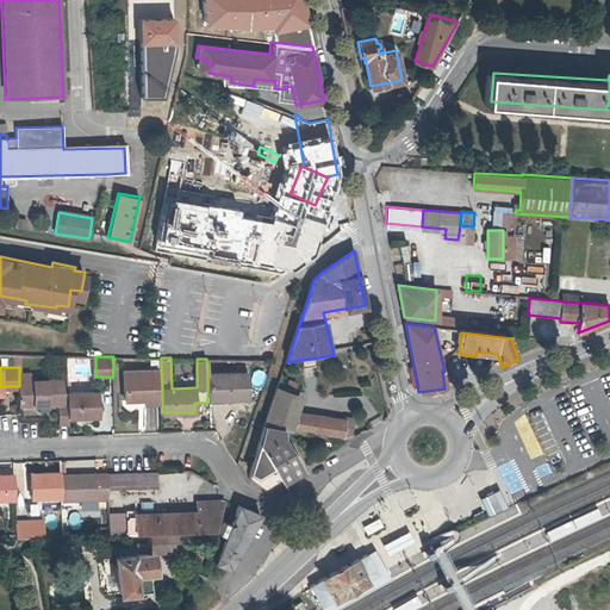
[(162,402),(162,388),(161,371),(128,372),(128,398),(147,398),(147,402),(162,402)]
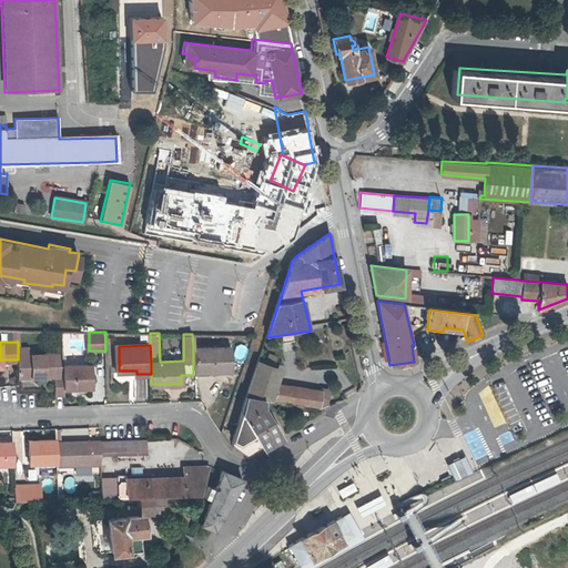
[(193,346),(193,369),(208,369),(209,373),(230,373),(230,346),(193,346)]
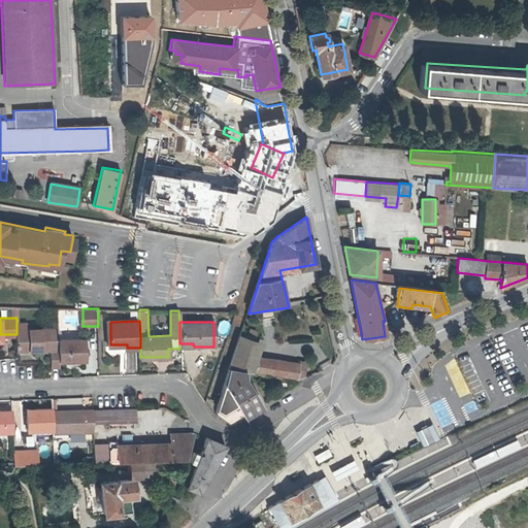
[(17,328),(17,334),(17,336),(18,350),(52,350),(52,365),(60,365),(60,364),(59,360),(59,351),(59,350),(56,350),(55,327),(17,328)]
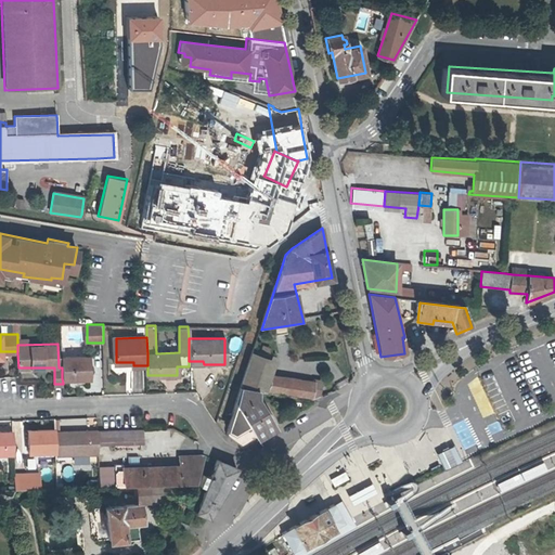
[(62,356),(62,368),(62,369),(62,378),(90,378),(89,356),(62,356)]
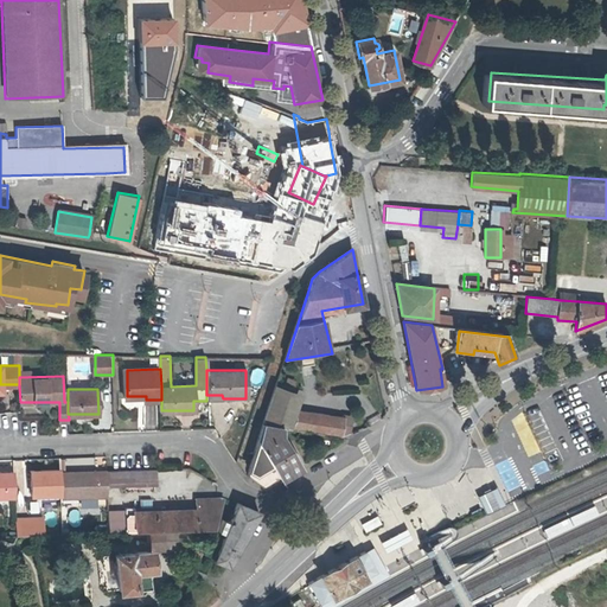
[(283,393),(275,390),(269,408),(264,422),(283,426),(292,427),(295,410),(299,398),(283,393)]
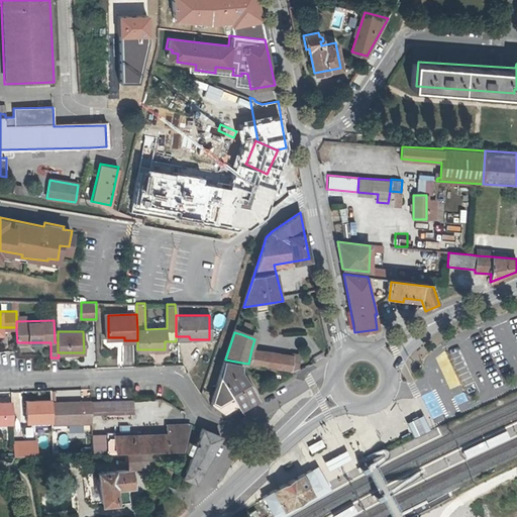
[(251,349),(248,364),(255,365),(259,350),(251,349)]
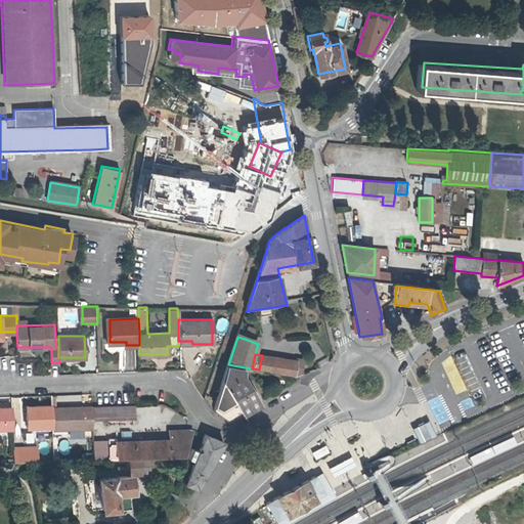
[(262,355),(259,369),(295,376),(301,374),(304,359),(297,358),(296,360),(282,358),(282,357),(269,355),(268,356),(262,355)]
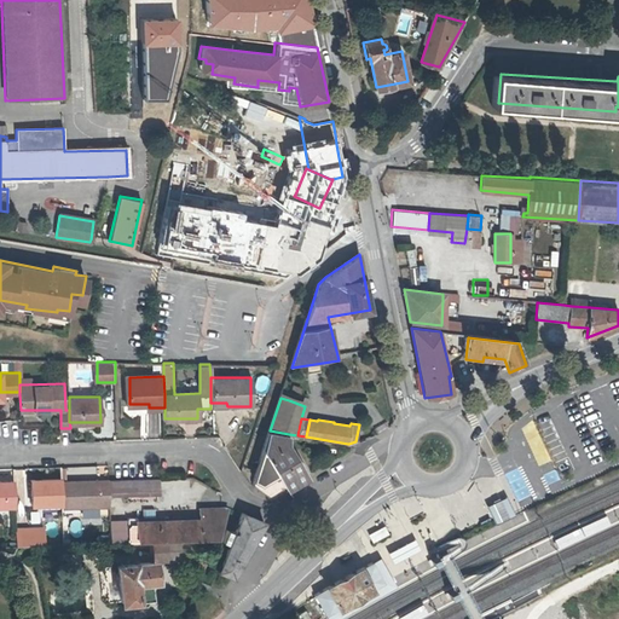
[(289,434),(270,431),(254,480),(261,484),(268,479),(277,493),(307,475),(287,441),(289,434)]
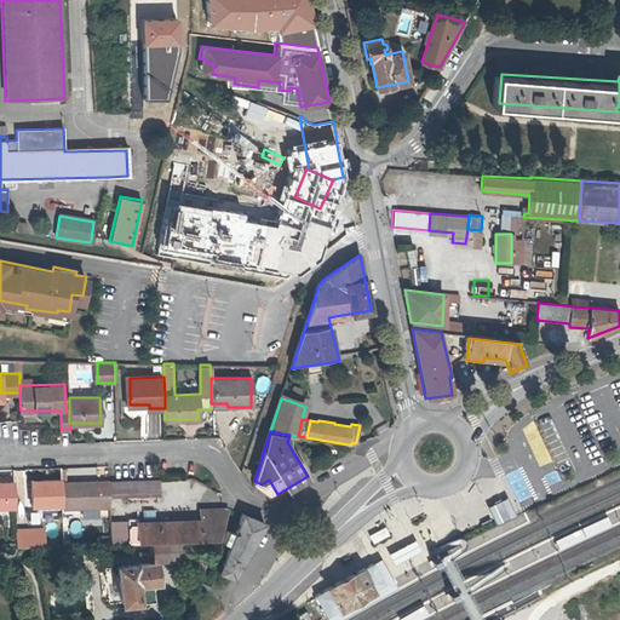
[(160,478),(135,480),(135,492),(160,491),(160,478)]
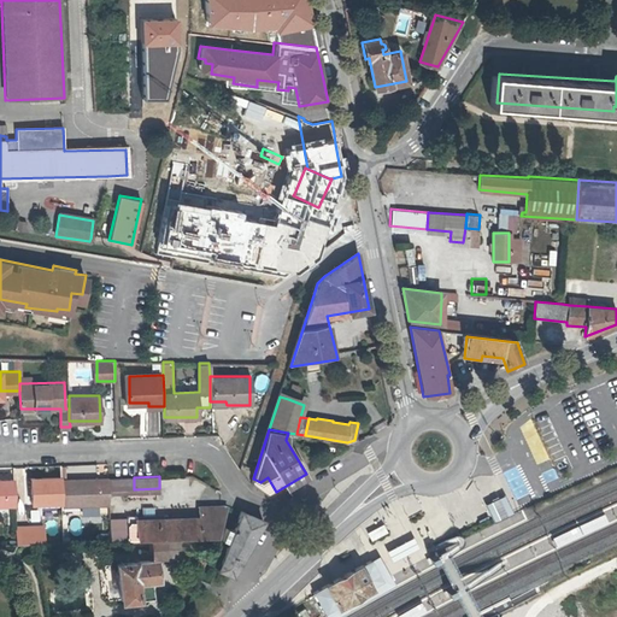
[(134,477),(109,479),(109,494),(129,493),(129,489),(134,489),(134,477)]
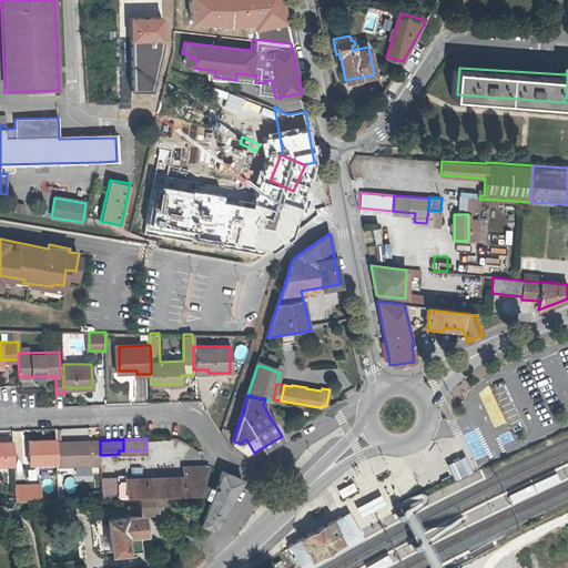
[(240,444),(233,440),(232,445),(247,457),(254,453),(246,439),(240,444)]
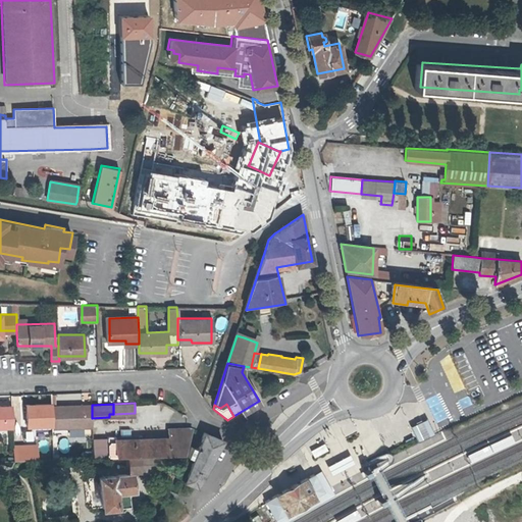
[(51,426),(51,407),(51,405),(27,406),(28,427),(51,426)]
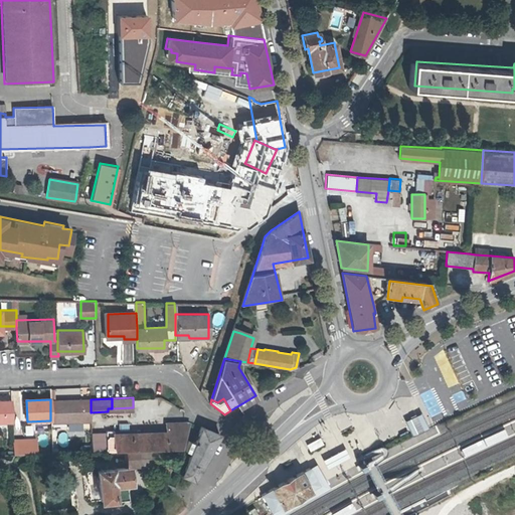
[(0,421),(12,421),(11,400),(0,400),(0,421)]
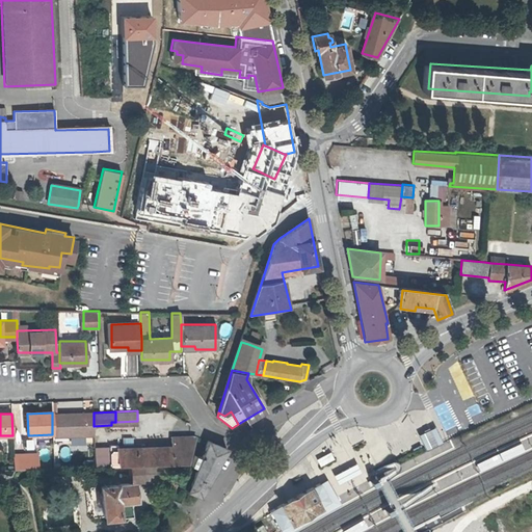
[(52,415),(52,434),(52,436),(92,435),(91,414),(52,415)]
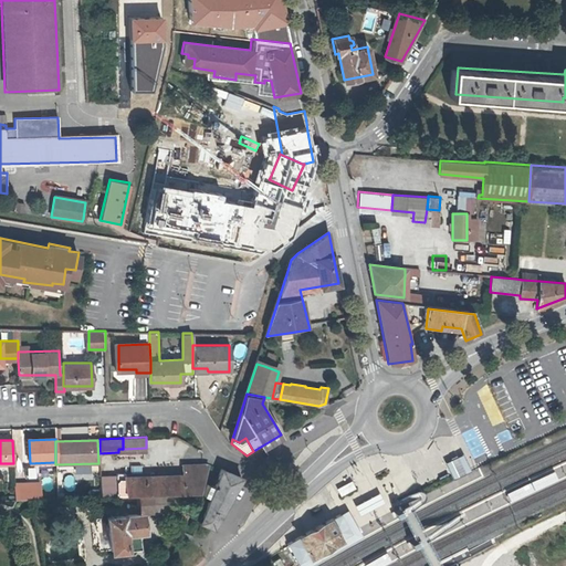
[(146,448),(123,449),(123,458),(118,458),(118,460),(144,459),(144,453),(147,453),(146,448)]
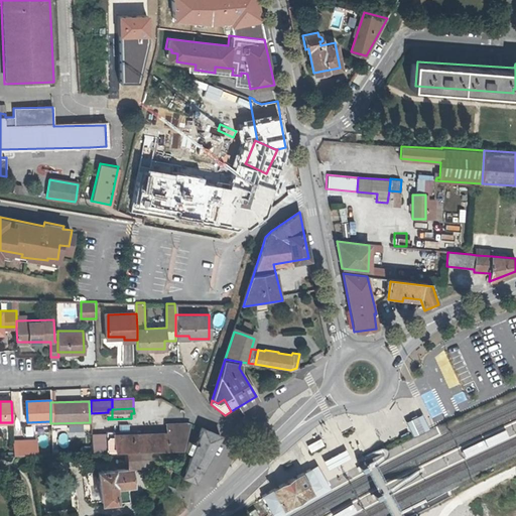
[(421,412),(405,420),(410,429),(413,436),(429,427),(421,412)]
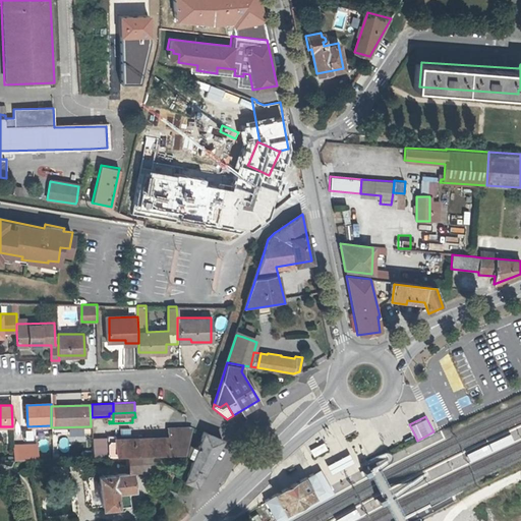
[(146,438),(146,433),(137,435),(137,438),(115,439),(115,436),(107,436),(107,439),(93,439),(93,456),(125,456),(164,454),(182,453),(192,426),(168,426),(168,432),(168,435),(168,437),(146,438)]
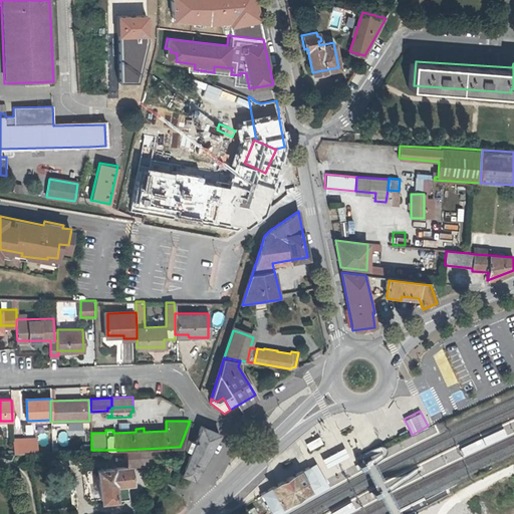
[(220,433),(216,431),(201,425),(199,433),(182,473),(194,479),(220,433)]
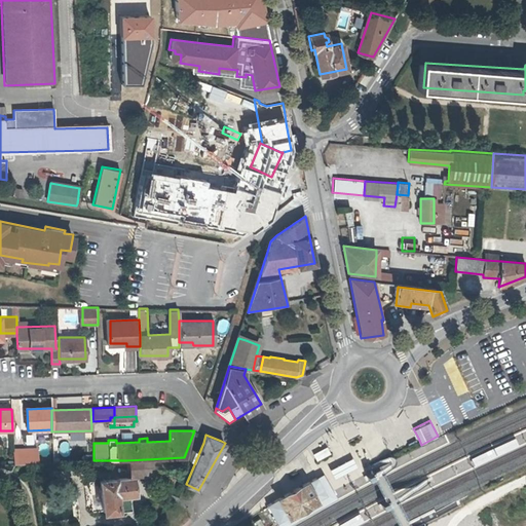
[(517,438),(472,459),(475,464),(519,444),(517,438)]
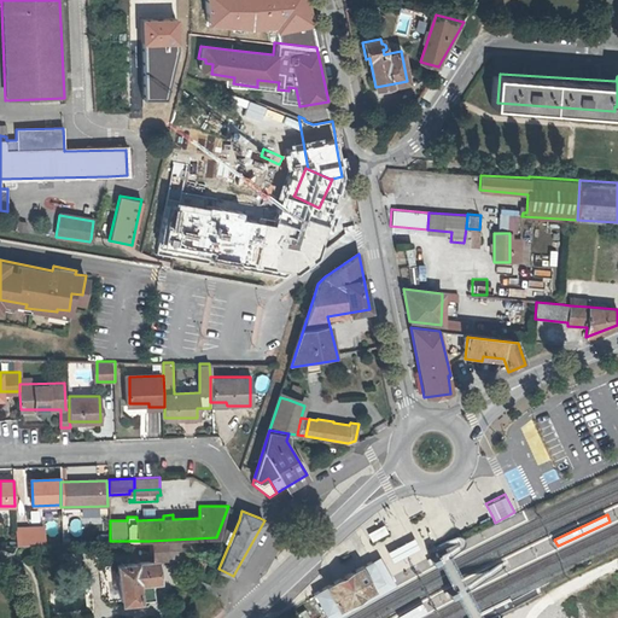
[(384,525),(367,534),(372,543),(389,534),(384,525)]
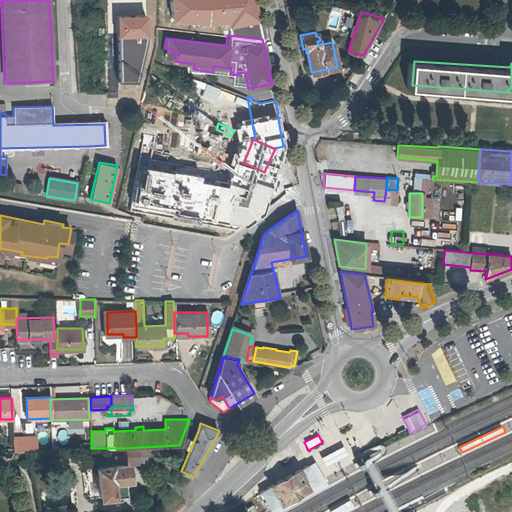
[(13,437),(13,451),(36,450),(35,436),(13,437)]
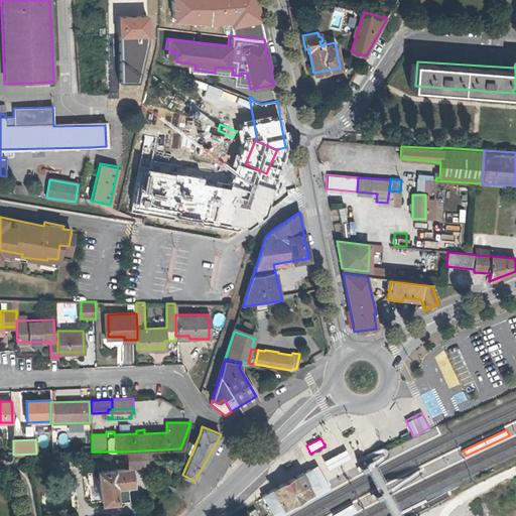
[(162,449),(124,452),(124,467),(163,465),(162,449)]
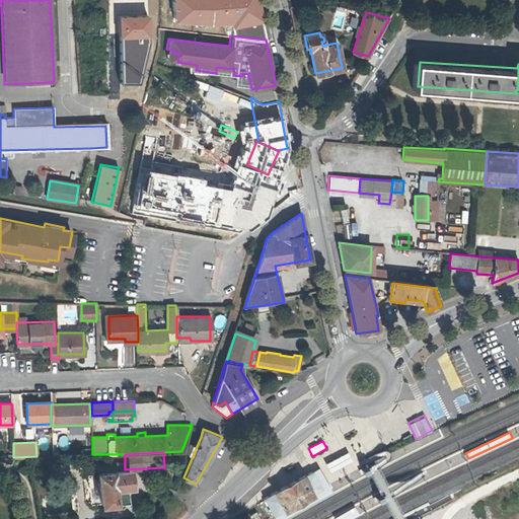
[(348,452),(325,463),(329,472),(352,460),(348,452)]
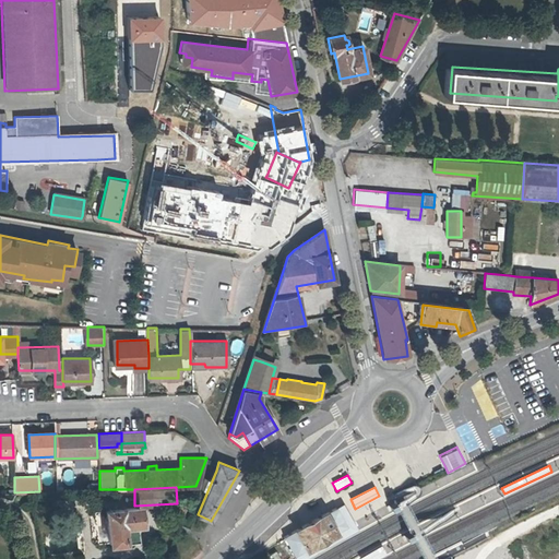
[(304,550),(295,556),(296,558),(306,558),(357,528),(353,522),(342,503),(335,508),(337,512),(342,519),(346,526),(334,533),(325,538),(316,544),(304,550)]
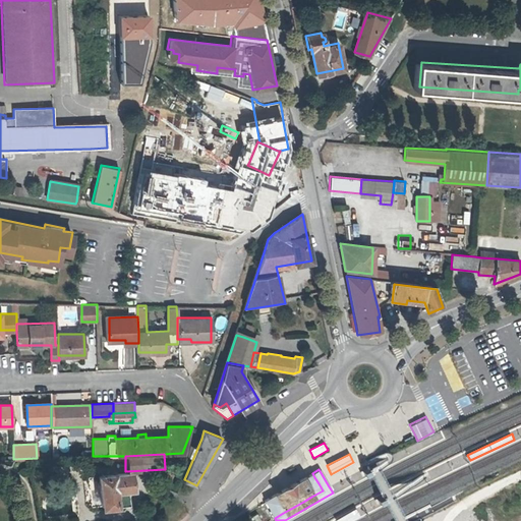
[(131,487),(129,472),(99,475),(102,505),(128,503),(126,487),(131,487)]
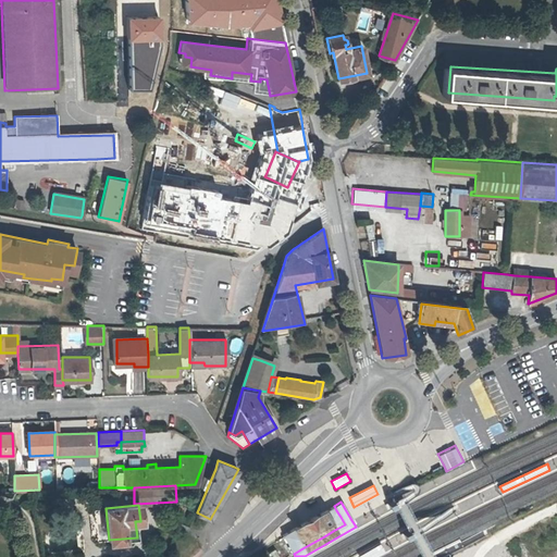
[(336,510),(334,506),(320,514),(313,518),(308,520),(302,523),(292,530),(283,535),(294,554),(302,548),(314,542),(324,536),(333,531),(345,524),(341,517),(336,510)]
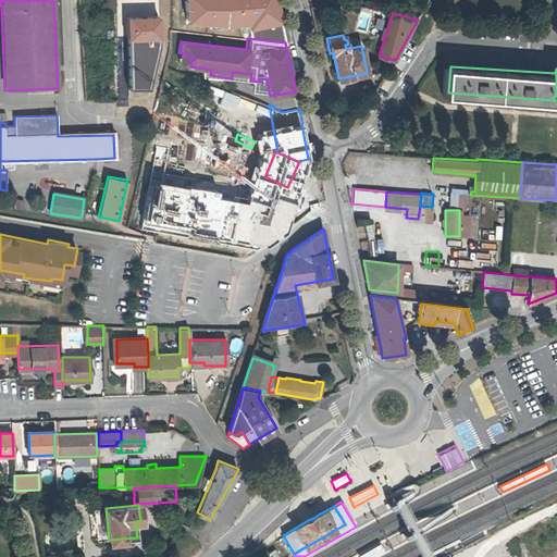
[(381,544),(358,556),(359,556),(373,556),(384,551),(381,544)]
